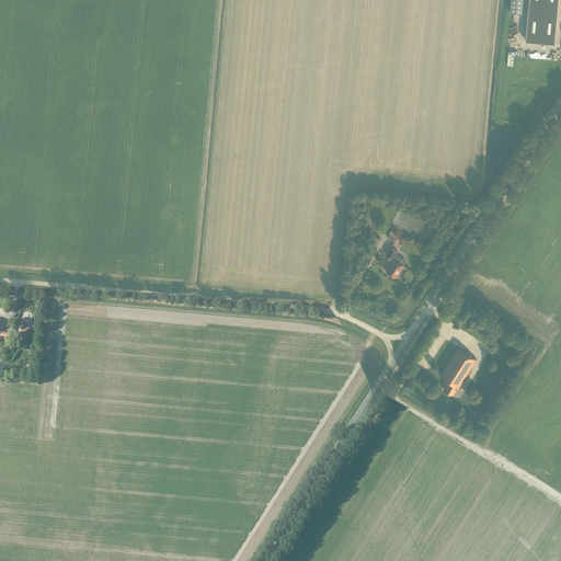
[(511,0),(511,12),(512,12),(523,13),(523,0),(511,0)]
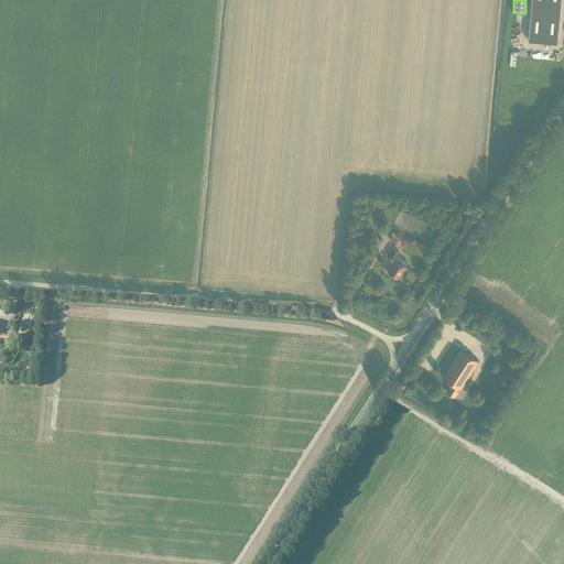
[(532,0),(529,41),(559,44),(562,0),(532,0)]
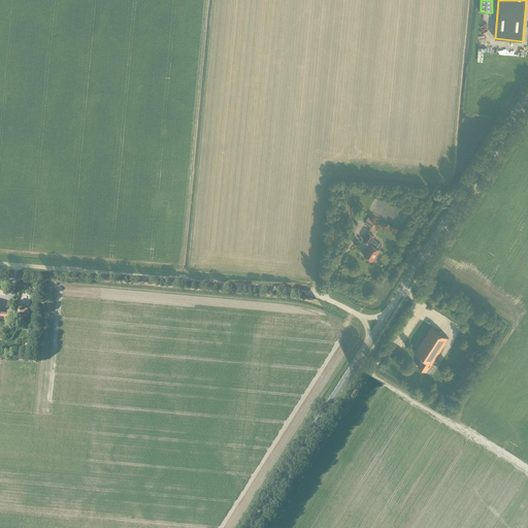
[(365,223),(371,228),(375,221),(369,217),(365,223)]
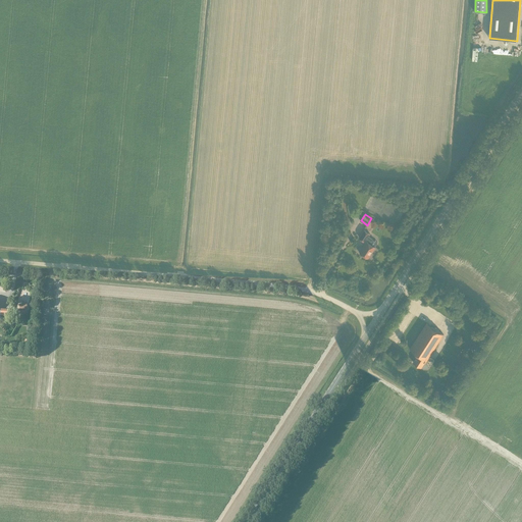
[(360,248),(359,250),(360,252),(361,252),(360,253),(368,258),(375,247),(371,244),(372,243),(367,240),(369,237),(370,233),(365,230),(360,238),(366,242),(367,242),(363,248),(360,248)]
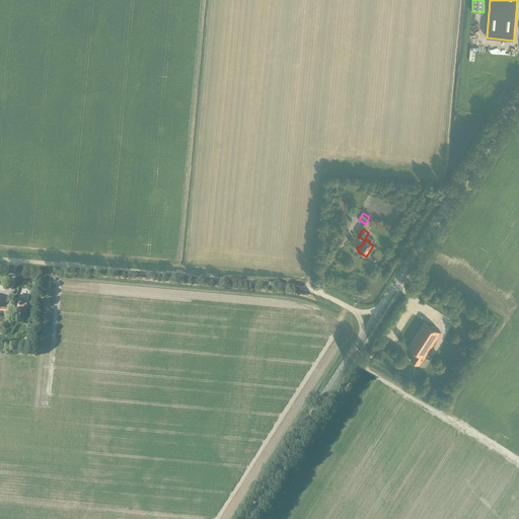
[(426,362),(424,361),(441,332),(425,321),(409,347),(417,353),(412,360),(419,366),(420,365),(422,367),(425,366),(426,364),(426,362)]
